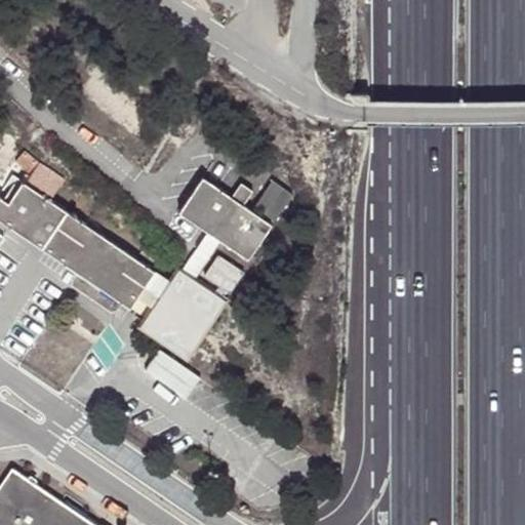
[(38,161),(26,150),(19,158),(32,168),(38,161)]
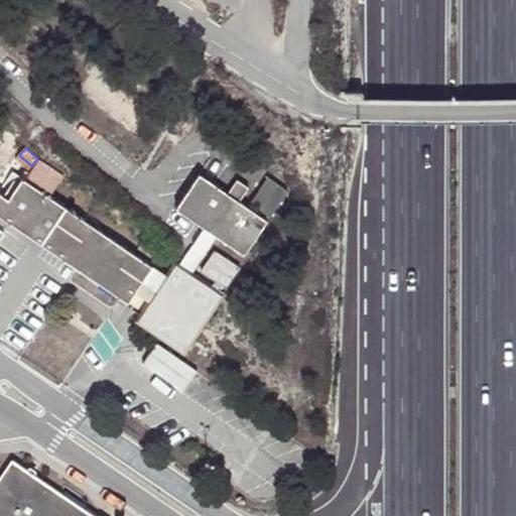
[(176,207),(205,226),(215,233),(244,252),(266,219),(238,200),(228,192),(199,173),(176,207)]
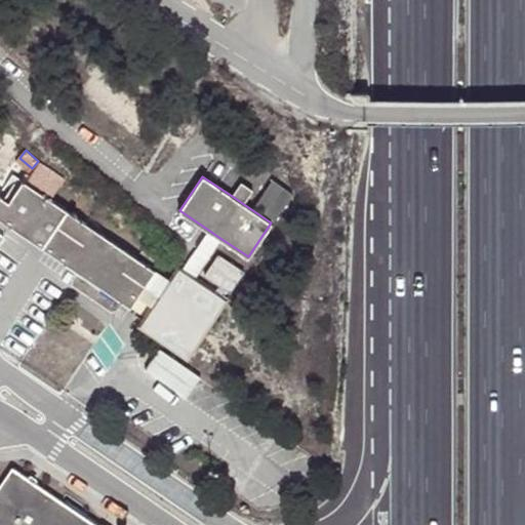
[(125,296),(133,301),(136,296),(145,285),(154,271),(86,225),(23,180),(9,202),(0,196),(0,218),(62,260),(122,301),(125,296)]
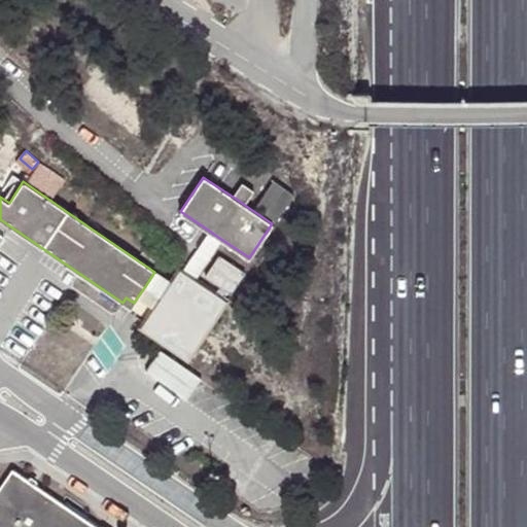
[(242,183),(233,197),(243,204),(253,190),(242,183)]
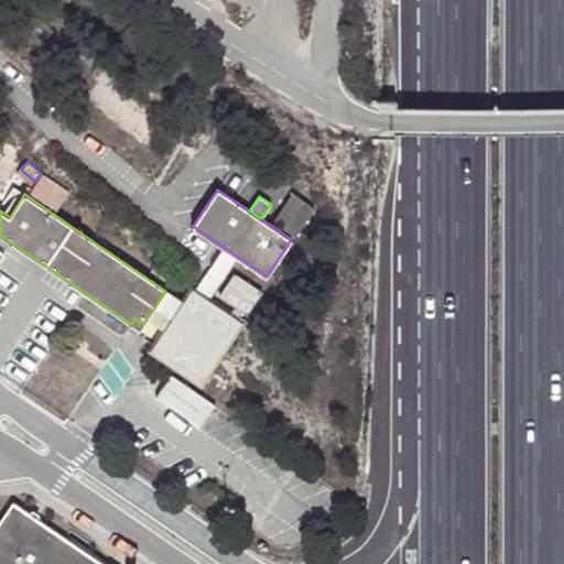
[(224,247),(193,292),(205,300),(235,255),(224,247)]
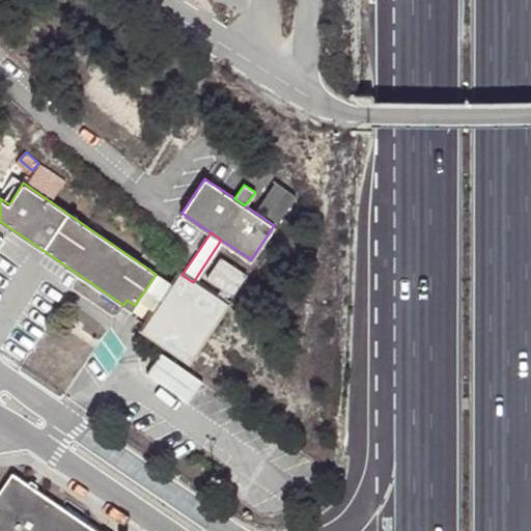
[(170,304),(162,315),(151,331),(187,355),(222,303),(193,282),(182,275),(164,301),(170,304)]
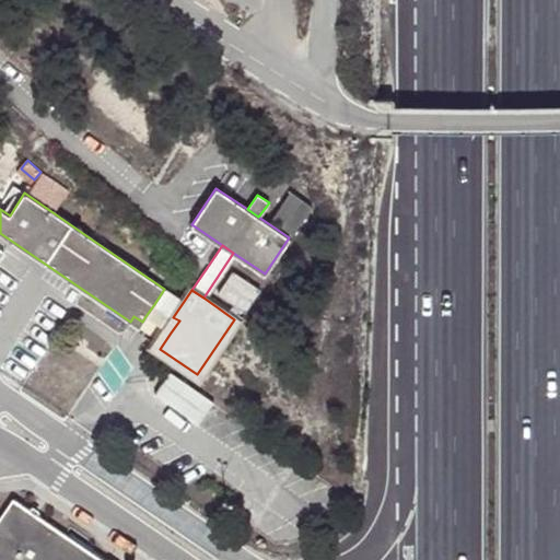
[(154,304),(146,316),(171,333),(179,321),(173,317),(154,304)]
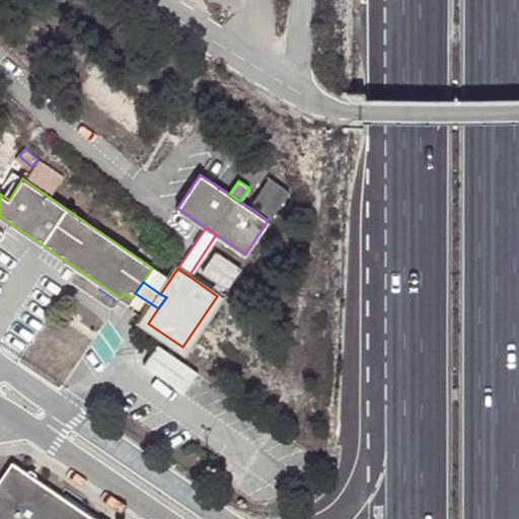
[(129,303),(132,298),(124,293),(121,298),(129,303)]
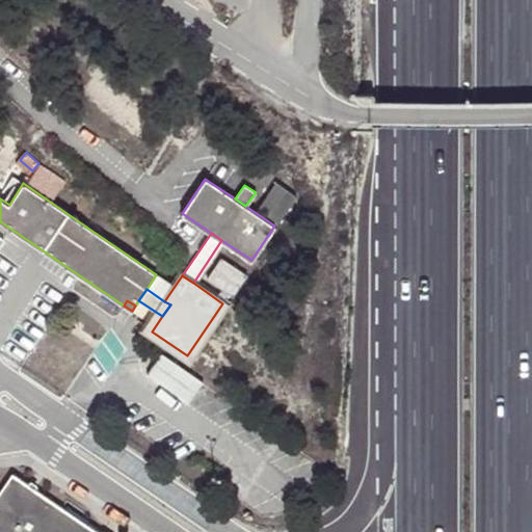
[(24,490),(27,485),(11,474),(0,490),(0,531),(97,531),(33,488),(29,495),(24,490)]
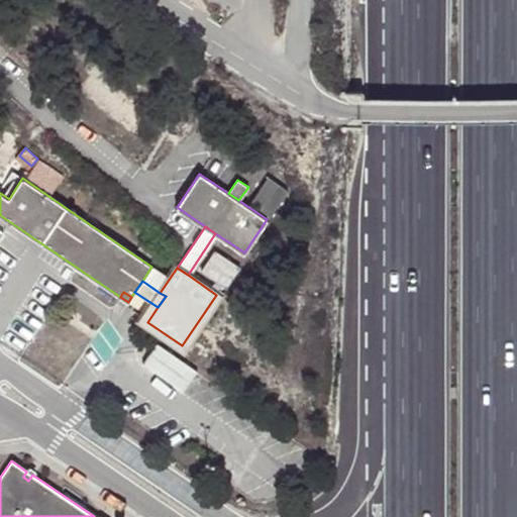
[(29,468),(26,472),(23,477),(28,481),(32,475),(35,472),(29,468)]
